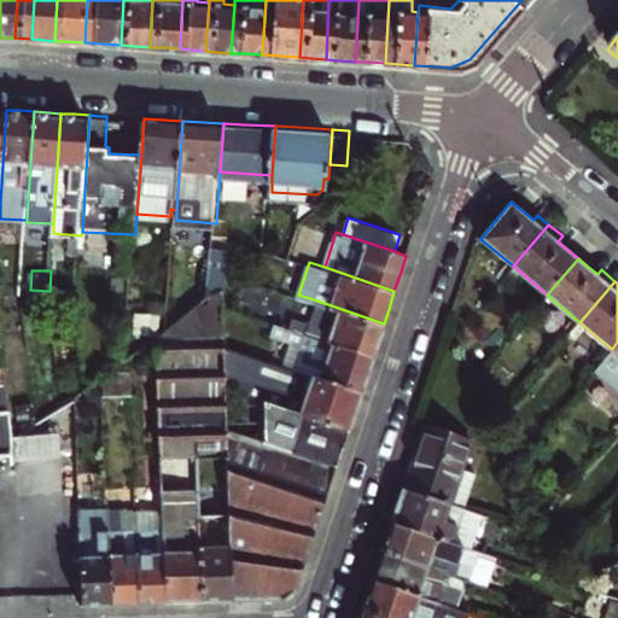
[(197,516),(196,456),(223,455),(226,461),(228,462),(327,496),(332,481),(336,467),(293,453),(223,429),(221,345),(220,303),(220,301),(220,295),(211,295),(169,324),(158,331),(162,508),(163,605),(180,604),(199,604),(197,516)]
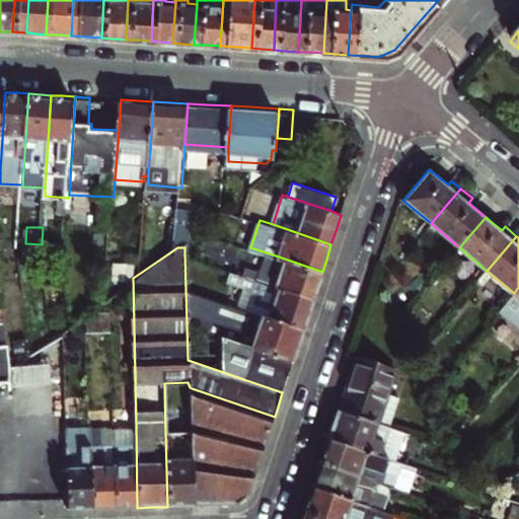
[(184,252),(184,254),(227,270),(227,264),(184,252)]
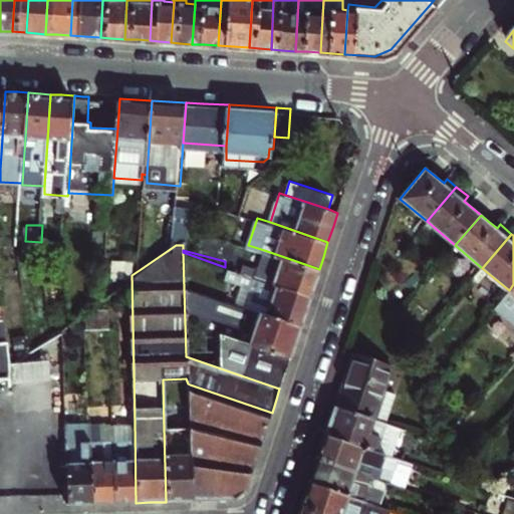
[(253,269),(250,276),(309,297),(315,280),(319,269),(264,250),(257,270),(253,269)]
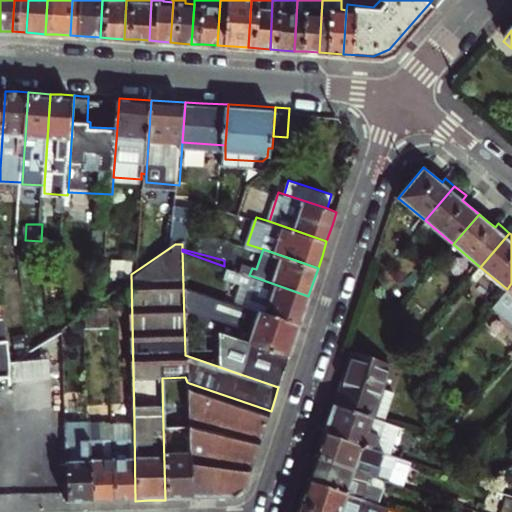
[(226,300),(225,278),(224,266),(182,251),(183,286),(226,300)]
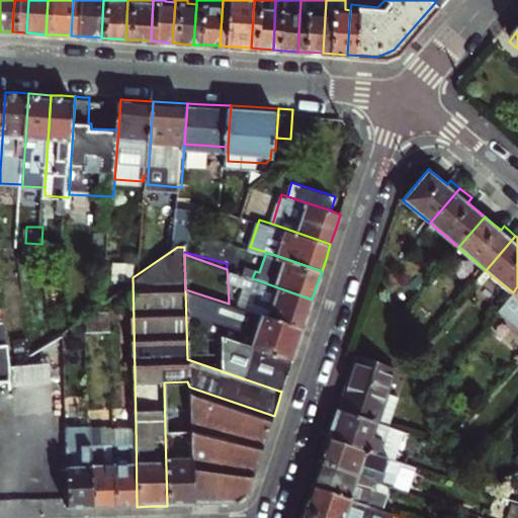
[(312,299),(252,278),(227,269),(228,281),(242,286),(235,306),(261,315),(303,329),(307,315),(310,308),(312,299)]
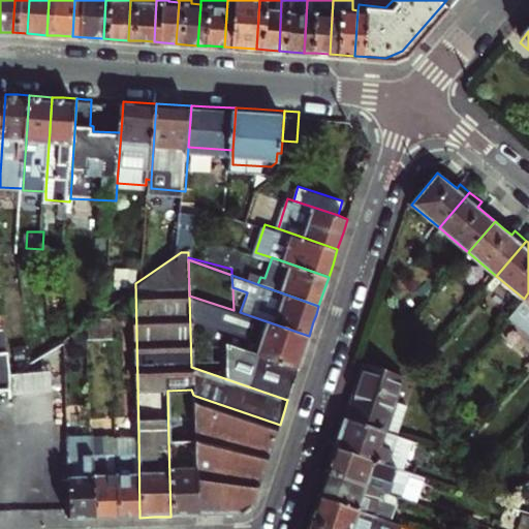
[(234,315),(234,310),(189,296),(191,367),(251,387),(262,354),(299,367),(303,352),(309,336),(267,321),(256,352),(241,347),(242,342),(225,336),(224,320),(234,315)]
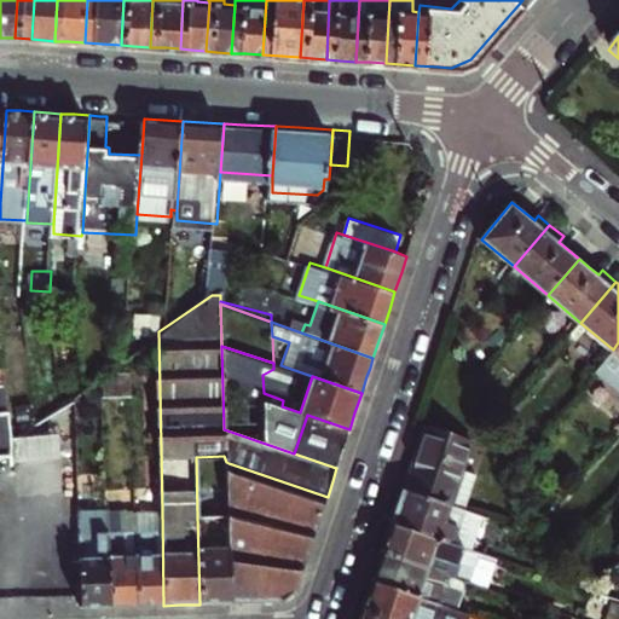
[(618,353),(613,350),(605,359),(618,371),(618,353)]
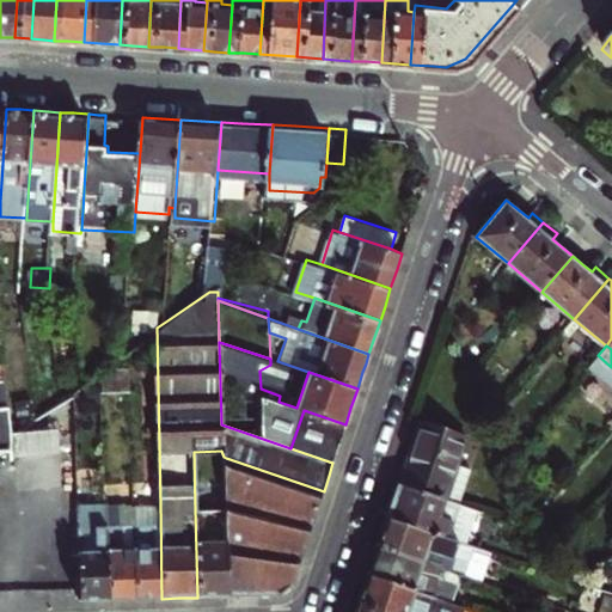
[(304,410),(291,448),(332,463),(340,442),(346,424),(304,410)]
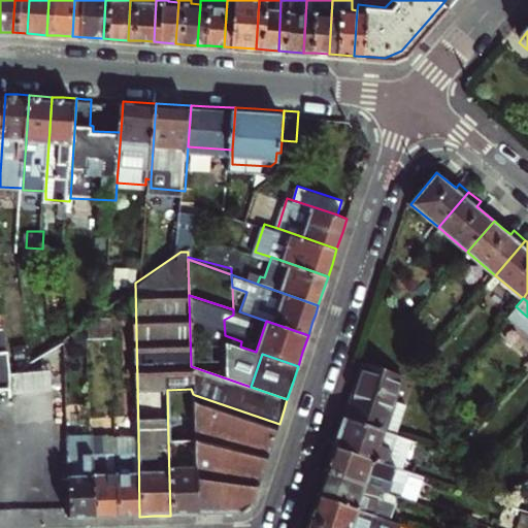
[(386,432),(396,402),(405,376),(368,364),(359,391),(349,420),(386,432)]
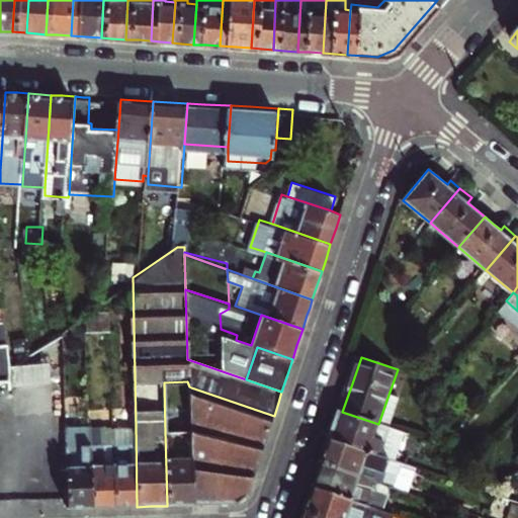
[(7,368),(8,387),(51,386),(50,367),(7,368)]
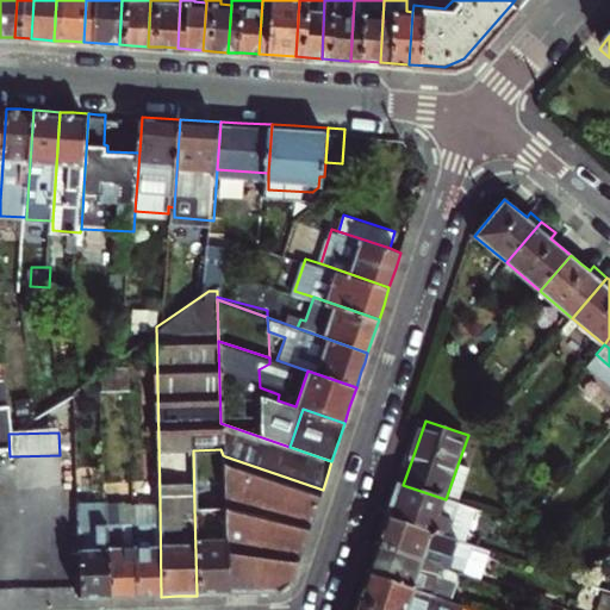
[(225,509),(223,509),(225,542),(228,595),(278,593),(285,589),(291,584),(323,490),(225,456),(225,509)]
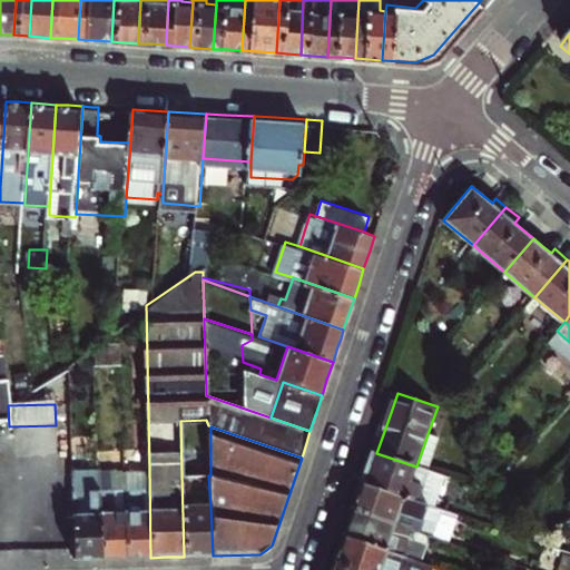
[(428,434),(416,467),(430,471),(440,439),(428,434)]
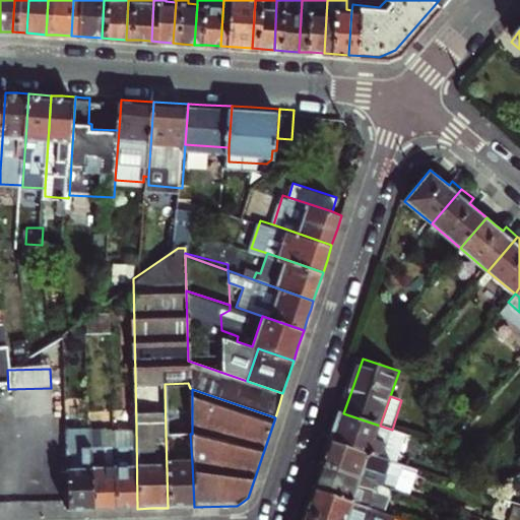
[(392,430),(380,426),(343,413),(338,429),(333,443),(401,465),(403,458),(402,455),(405,445),(408,443),(411,436),(392,430)]
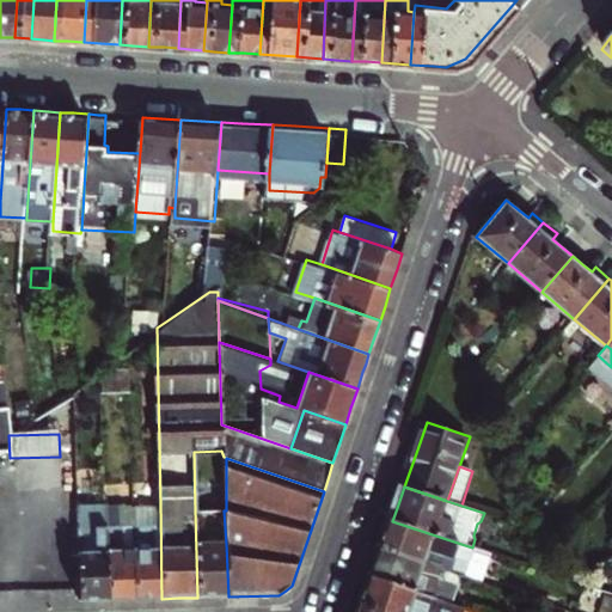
[(109,600),(105,503),(77,505),(79,588),(79,601),(92,601),(109,600)]
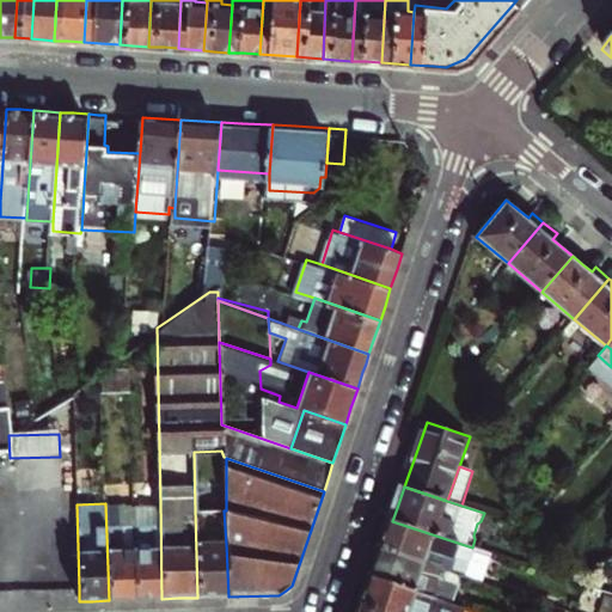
[(136,600),(134,505),(134,503),(105,503),(109,600),(122,600),(136,600)]
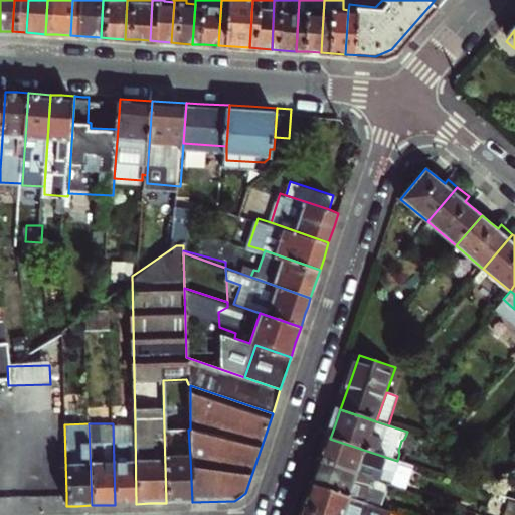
[(125,504),(136,504),(135,423),(113,424),(115,505),(125,504)]
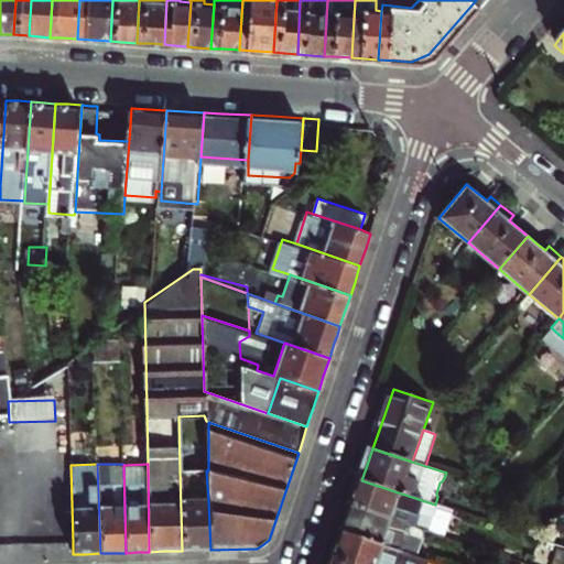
[(210,550),(208,501),(195,502),(194,470),(180,470),(182,551),(195,551),(210,550)]
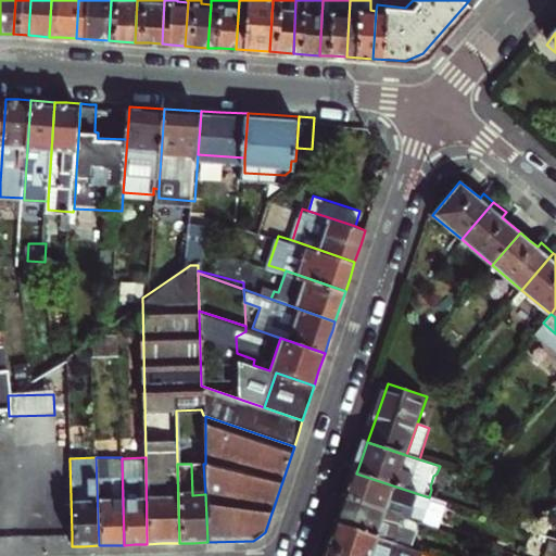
[(348,498),(425,525),(433,498),(429,497),(356,474),(352,485),(348,498)]
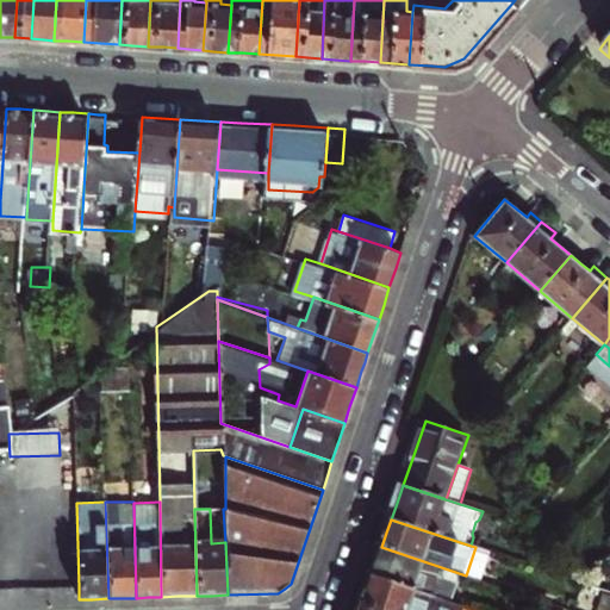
[(372,576),(453,603),(459,586),(464,589),(468,577),(466,576),(381,547),(377,561),(372,576)]
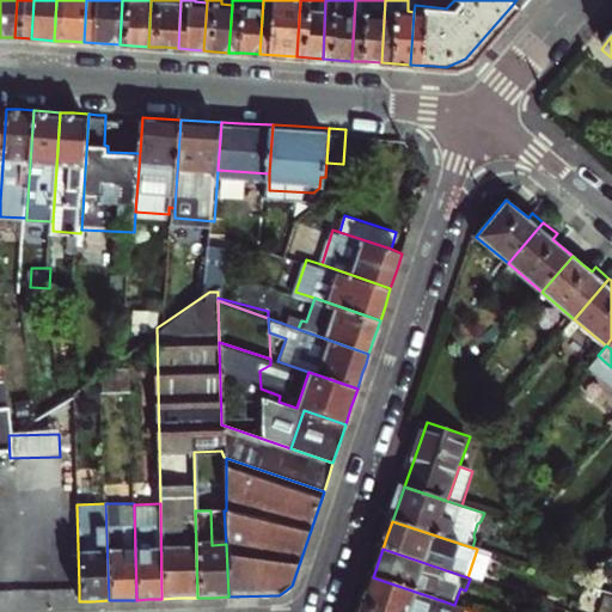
[(460,611),(463,609),(454,605),(373,577),(368,592),(363,605),(383,611),(460,611)]
